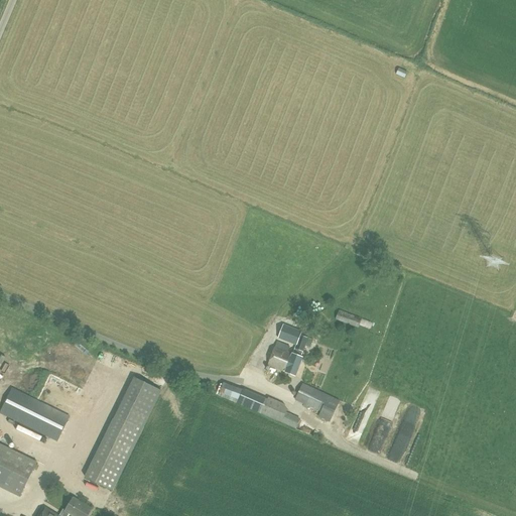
[(407,72),(399,69),(396,75),(404,79),(407,72)]
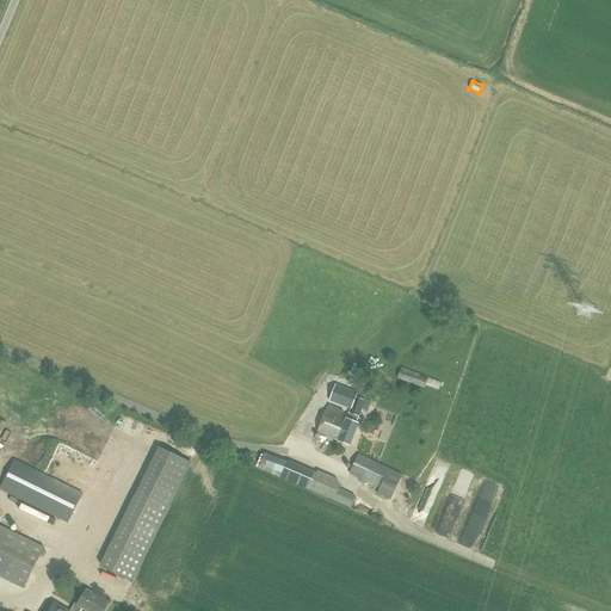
[(429,377),(401,366),(397,378),(425,388),(429,377)]
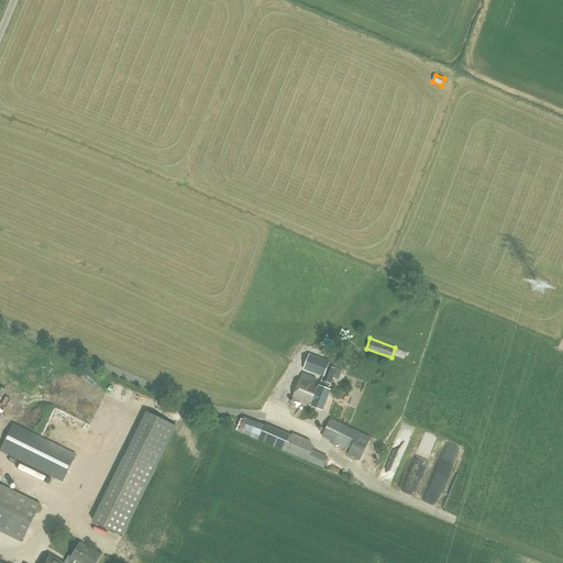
[(395,350),(407,355),(410,348),(397,343),(395,350)]
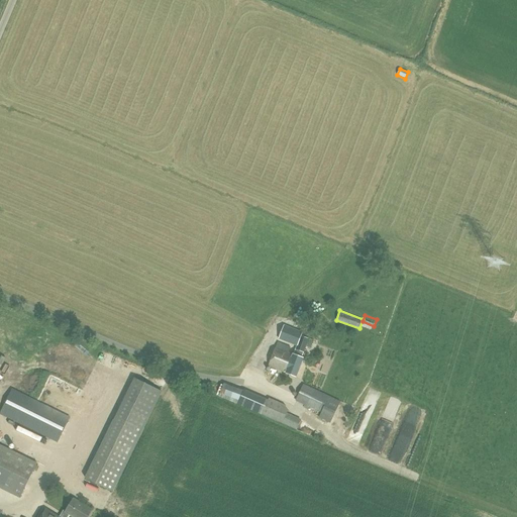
[(293,347),(278,342),(268,367),(285,373),(296,377),(304,357),(302,357),(306,347),(310,349),(313,340),(302,336),(303,331),(284,324),(279,339),(296,346),(294,354),(293,353),(292,354),(291,353),(293,347)]
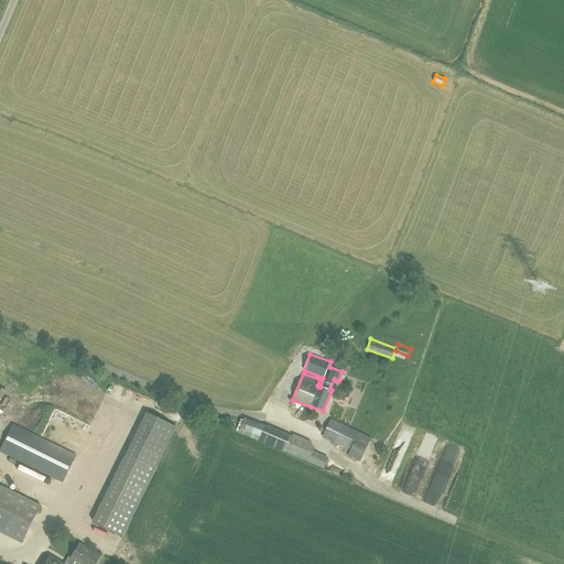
[(123,537),(176,427),(147,412),(94,522),(123,537)]
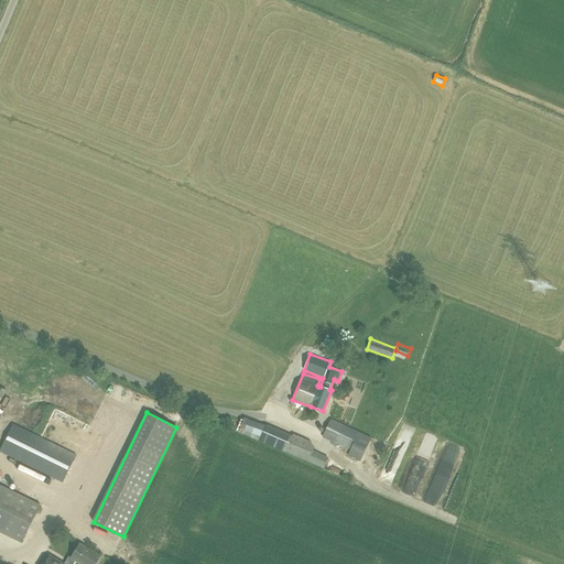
[(261,441),(285,451),(285,452),(307,462),(314,446),(311,442),(293,434),(292,437),(267,426),(245,419),(238,433),(261,442),(261,441)]
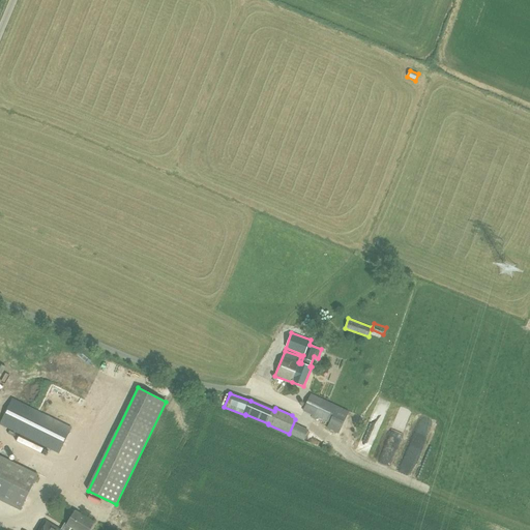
[(349,411),(311,393),(302,411),(329,423),(327,428),(339,434),(349,411)]
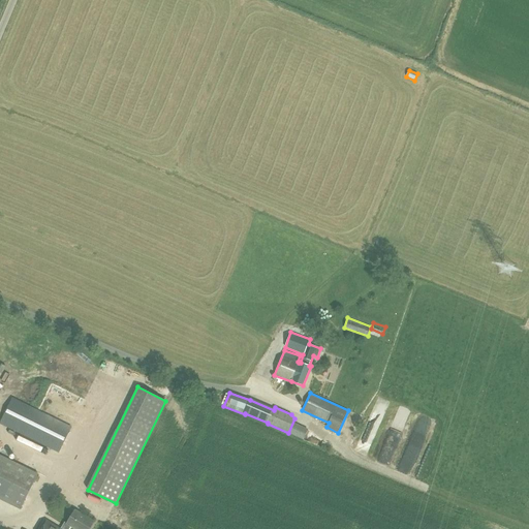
[(0,423),(0,424),(59,453),(71,427),(12,398),(0,423)]
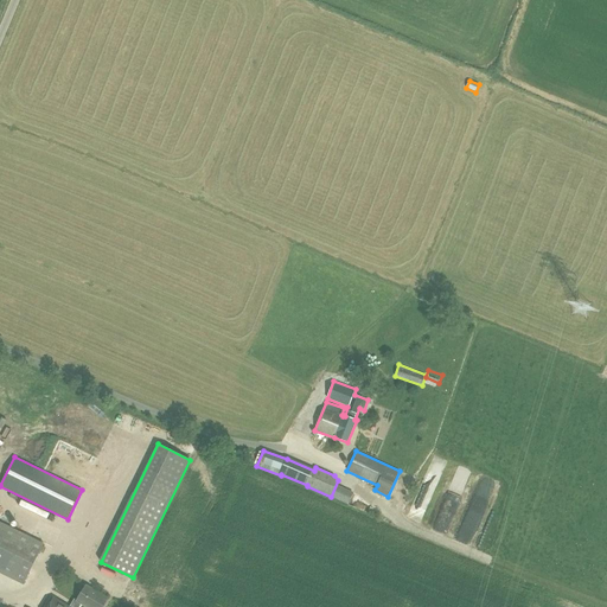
[(419,508),(430,511),(443,465),(432,462),(419,508)]
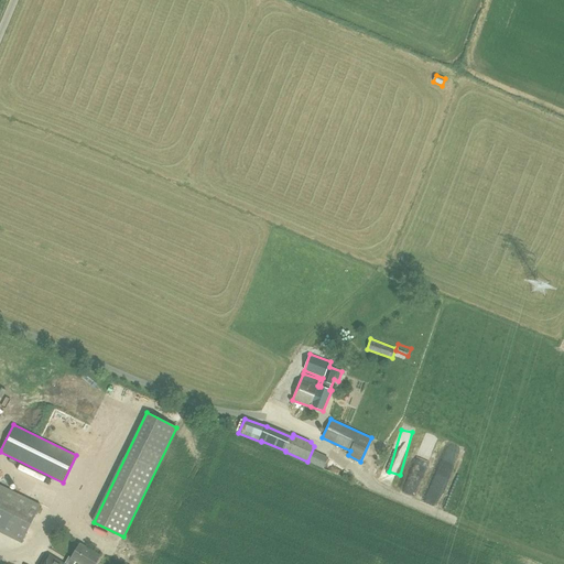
[(114,447),(120,433),(115,431),(108,445),(114,447)]
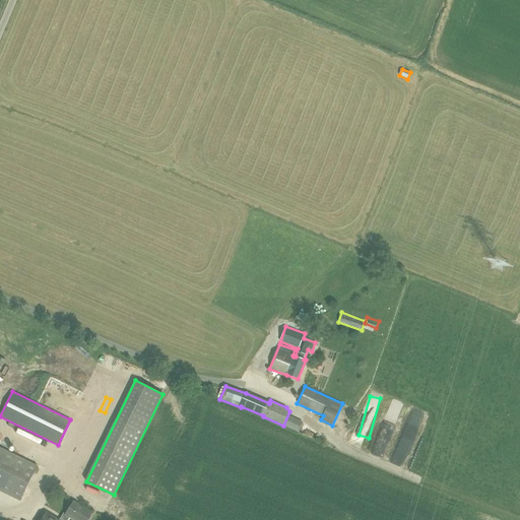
[(391,410),(401,414),(406,401),(396,397),(391,410)]
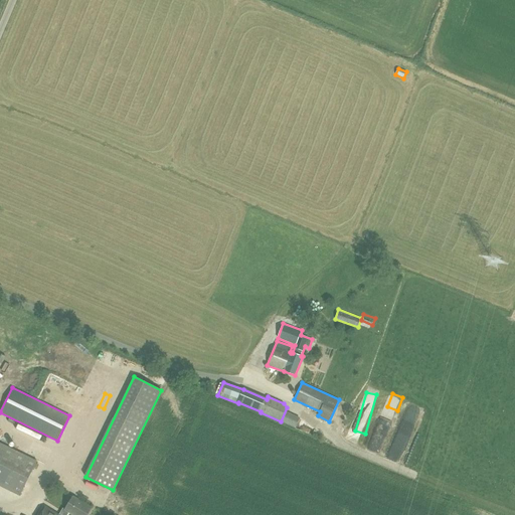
[(296,427),(300,418),(286,411),(282,421),(296,427)]
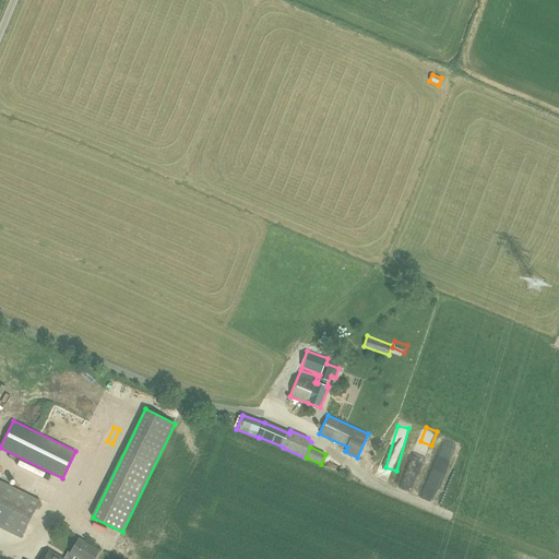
[(0,480),(0,527),(22,538),(40,501),(0,480)]
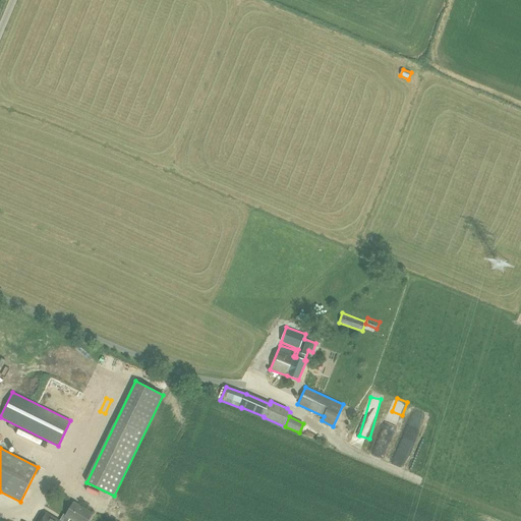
[(67,520),(69,518),(74,520),(87,520),(92,514),(74,503),(66,515),(64,514),(59,520),(47,513),(42,520),(67,520)]
